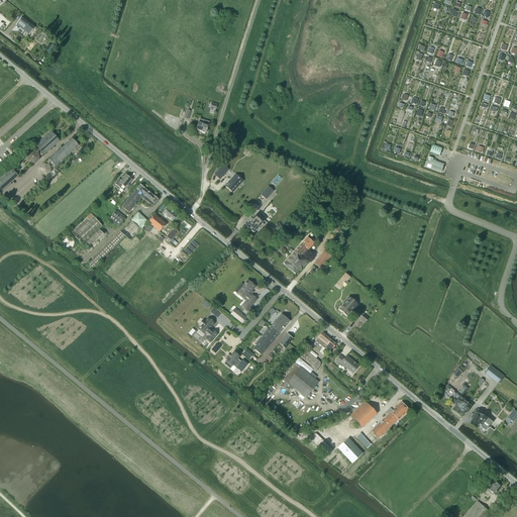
[(34,28),(21,18),(16,24),(29,34),(34,28)]
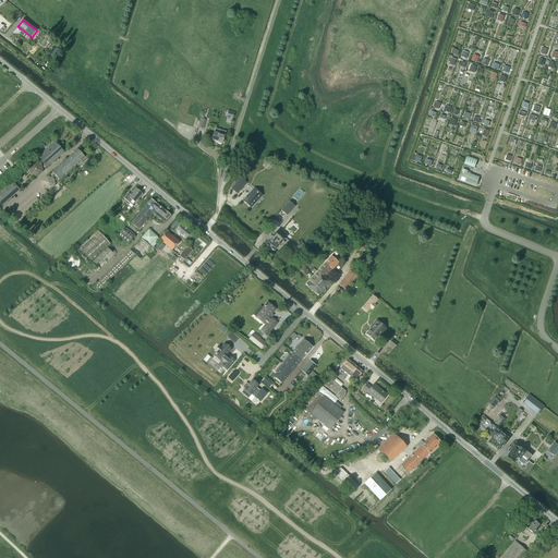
[(222,144),(225,135),(214,132),(210,141),(222,144)]
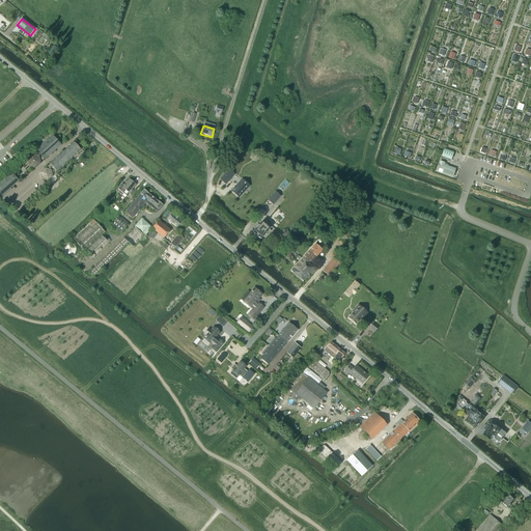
[(54,150),(60,145),(52,135),(36,148),(40,152),(36,156),(32,155),(27,159),(29,166),(35,168),(40,163),(38,157),(40,154),(45,159),(52,152),(53,154),(55,151),(54,150)]
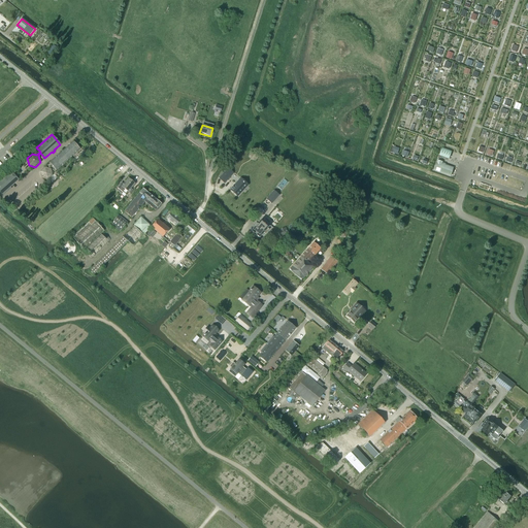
[(56,170),(79,150),(73,141),(48,163),(56,170)]
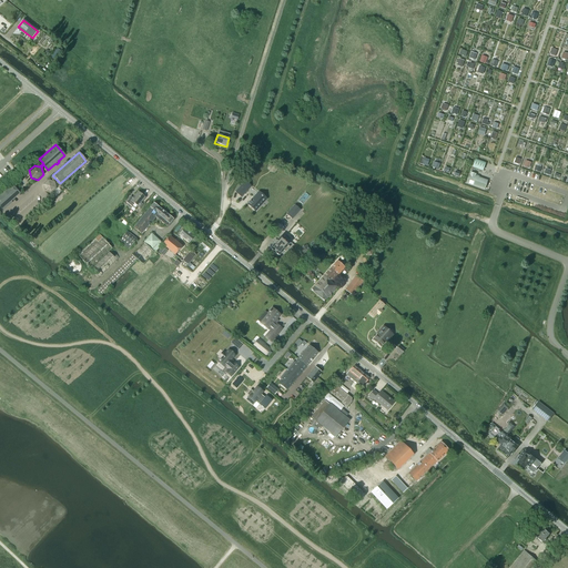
[(473,168),(484,171),(486,163),(475,160),(473,168)]
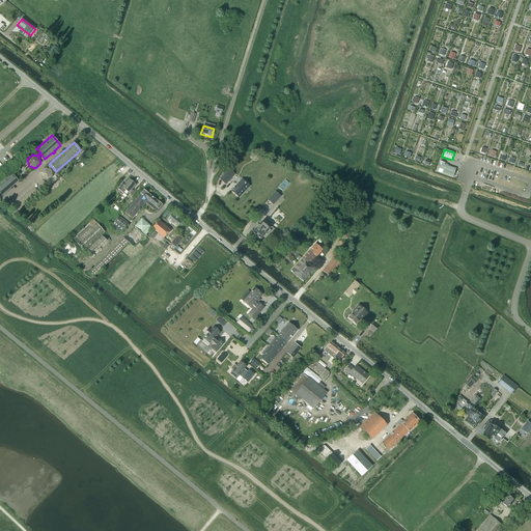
[(453,176),(456,169),(444,165),(445,163),(440,162),(437,171),(453,176)]
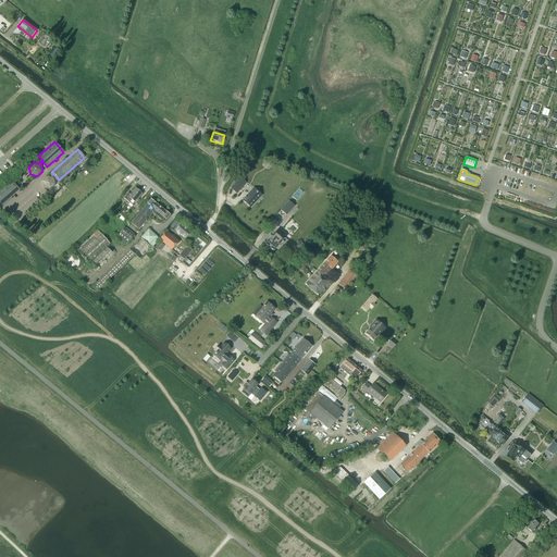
[(54,185),(53,178),(47,176),(41,181),(44,187),(49,190),(54,185)]
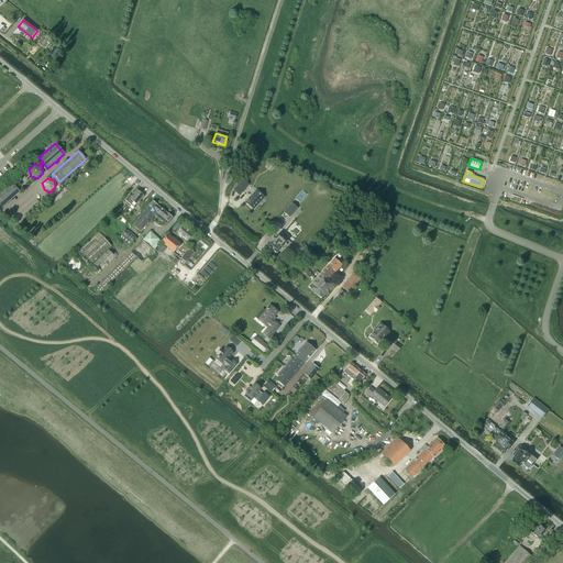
[(0,205),(2,207),(20,192),(10,183),(0,190),(0,205)]
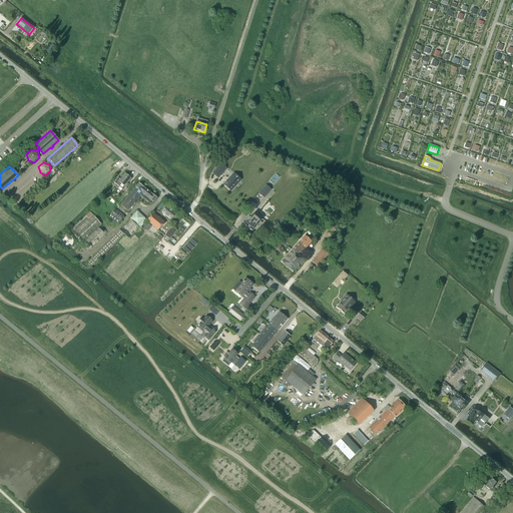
[(120,185),(128,174),(125,172),(118,180),(119,181),(118,184),(120,185)]
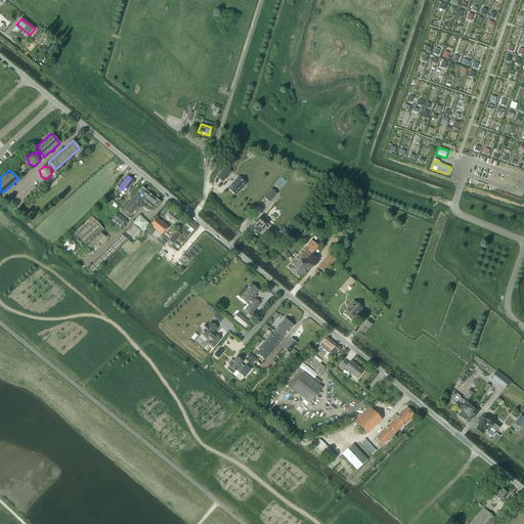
[(130,186),(135,181),(131,178),(123,189),(125,191),(126,188),(128,190),(128,189),(130,190),(132,188),(130,186)]
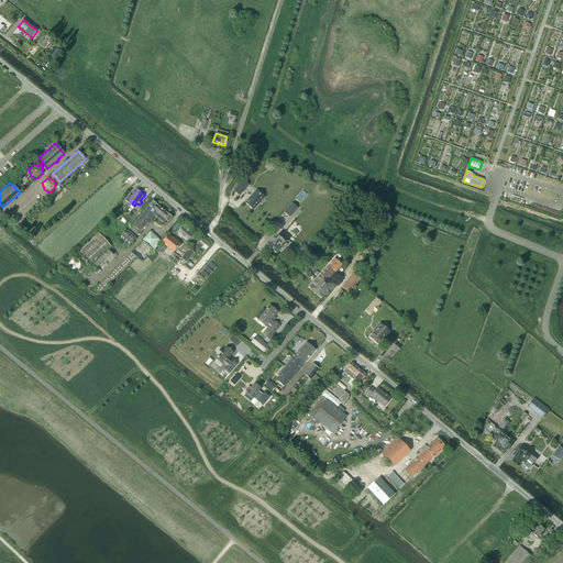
[(256,191),(245,202),(253,209),(264,198),(256,191)]
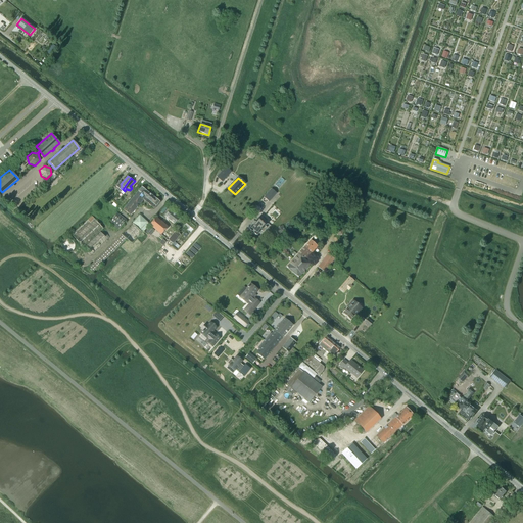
[(130,216),(143,199),(142,198),(147,192),(141,187),(123,209),(124,210),(130,216)]
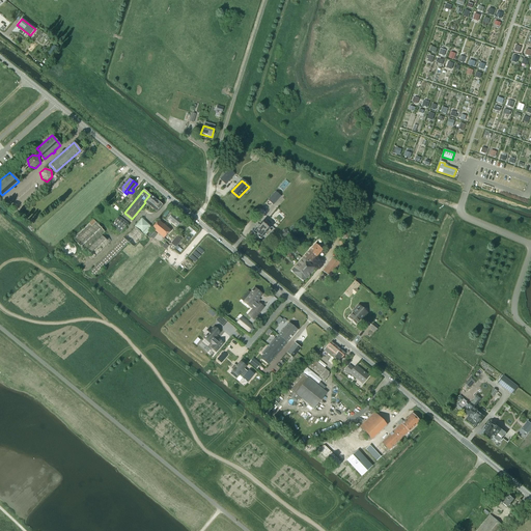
[(150,206),(156,200),(149,195),(144,201),(145,202),(150,206)]
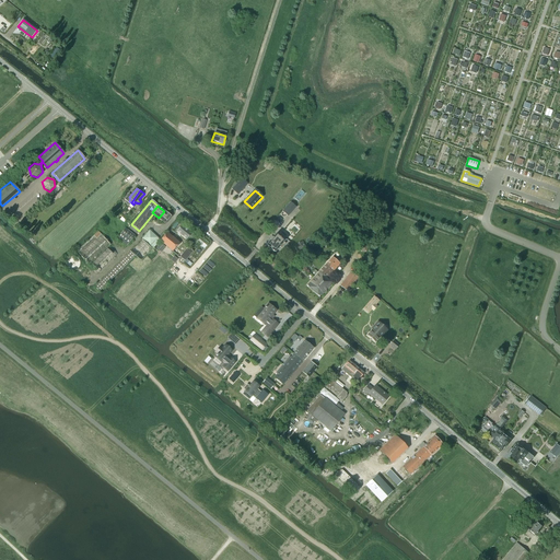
[(165,223),(171,216),(164,211),(159,218),(160,219),(159,220),(161,222),(162,221),(165,223)]
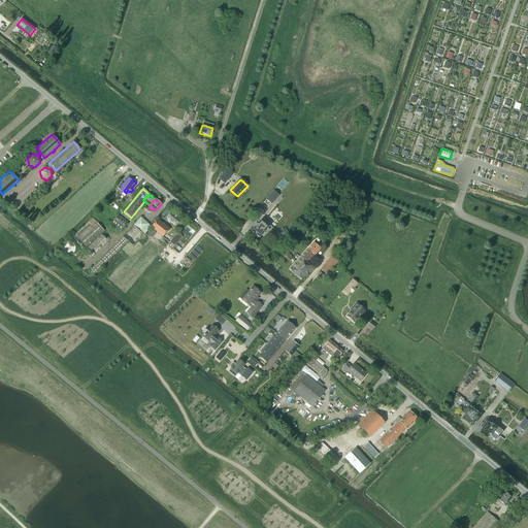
[(125,212),(124,211),(119,207),(114,212),(118,216),(121,218),(125,212)]
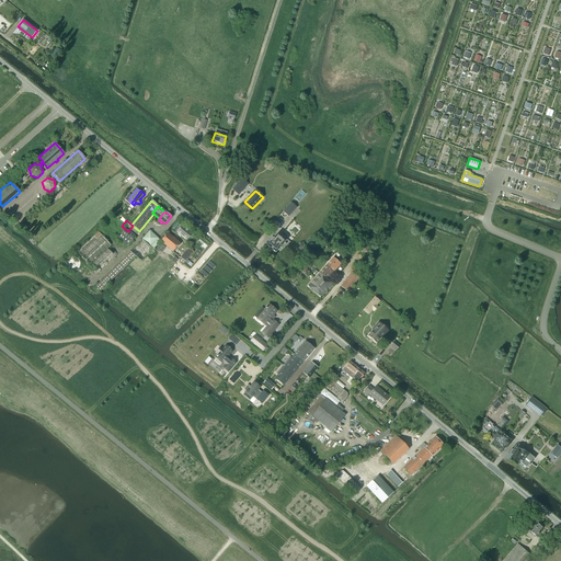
[(192,233),(183,226),(178,232),(186,240),(192,233)]
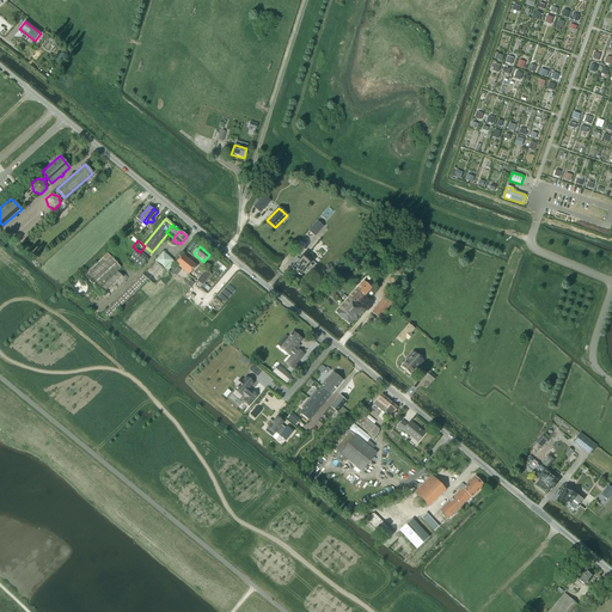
[(139,269),(146,258),(146,257),(140,252),(136,250),(128,261),(139,269)]
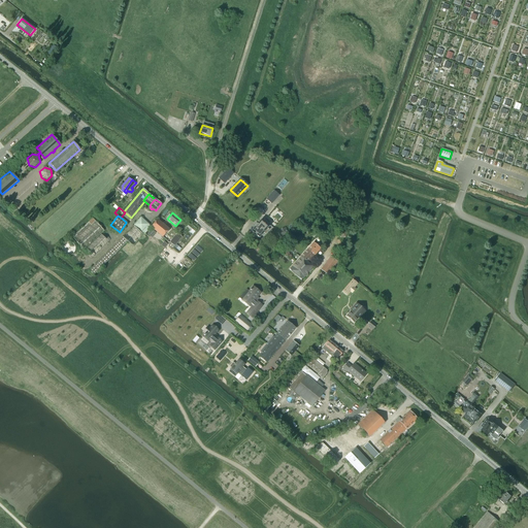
[(149,225),(140,218),(134,225),(141,232),(149,225)]
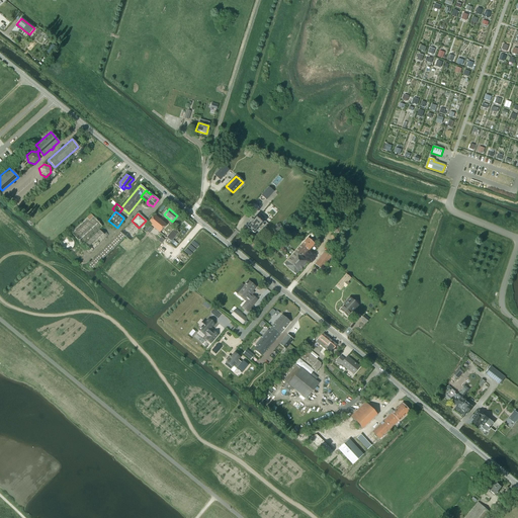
[(82,245),(102,227),(91,214),(71,233),(82,245)]
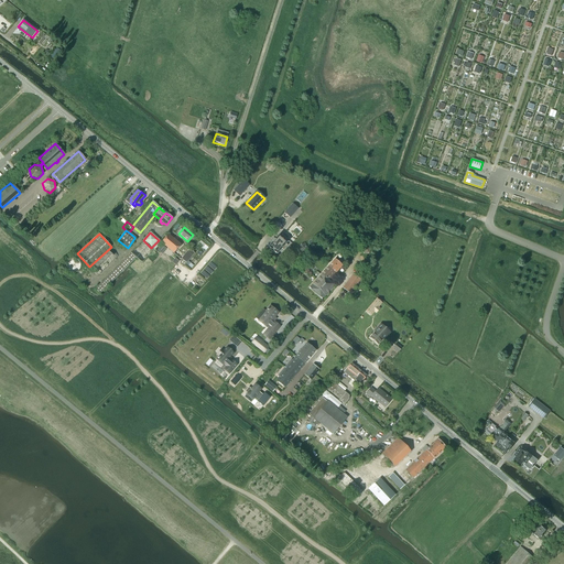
[(174,253),(181,245),(169,234),(159,245),(161,248),(164,245),(174,253)]
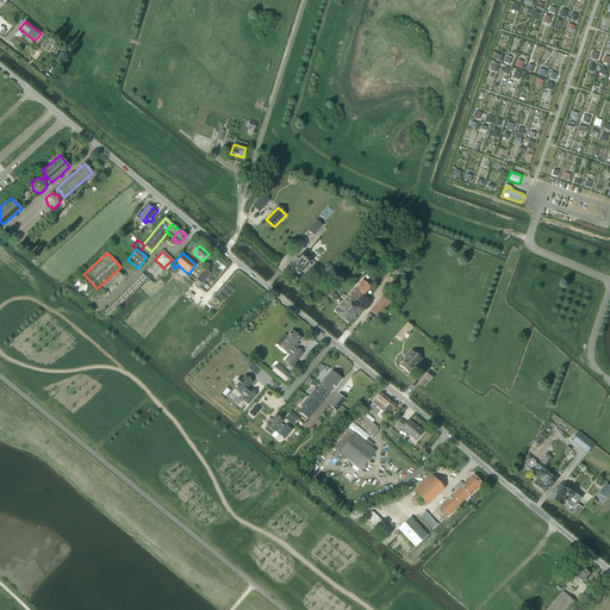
[(304,256),(302,254),(291,267),(293,269),(292,269),(296,273),(297,272),(299,274),(305,268),(306,271),(311,265),(309,263),(311,262),(309,260),(310,257),(305,254),(304,256)]
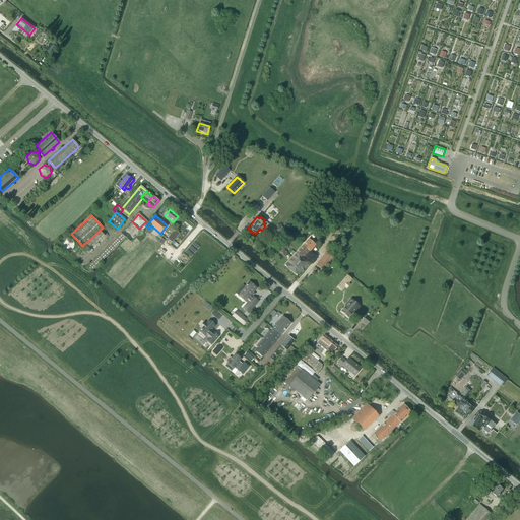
[(131,242),(141,232),(131,222),(111,244),(114,246),(115,245),(117,247),(126,238),(129,241),(131,242)]
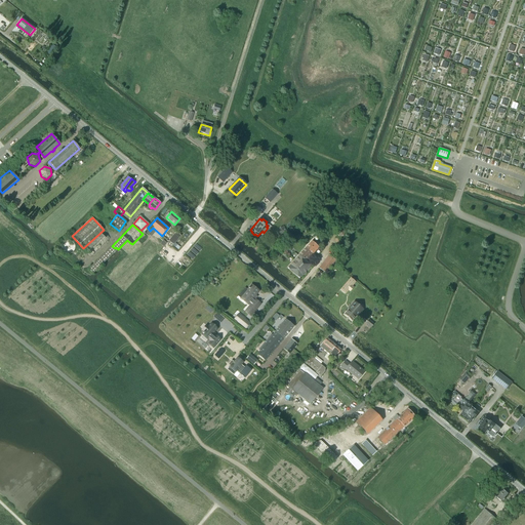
[(168,241),(173,245),(182,236),(176,232),(168,241)]
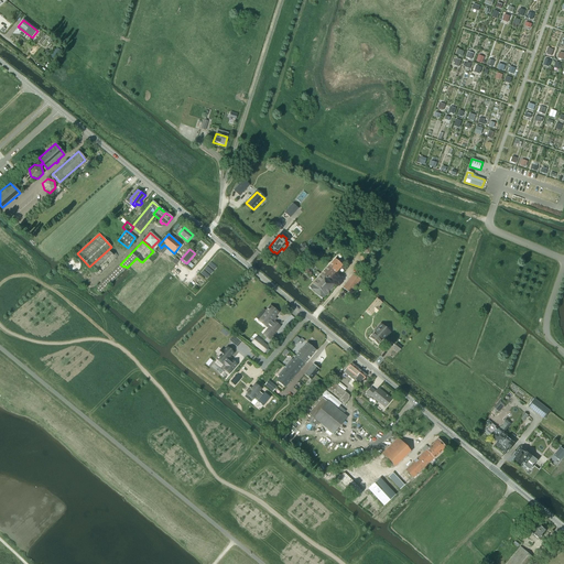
[(99,273),(116,259),(108,250),(91,266),(99,273)]
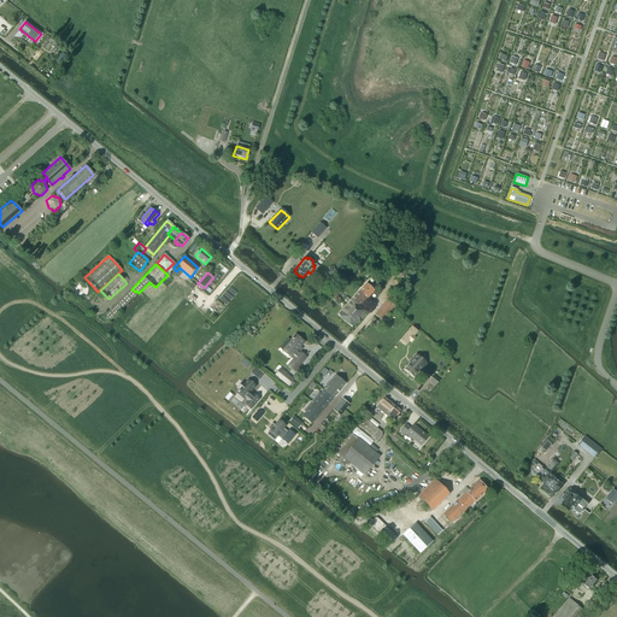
[(82,283),(81,283),(80,283),(77,283),(76,283),(75,285),(75,286),(74,286),(72,287),(72,289),(72,291),(72,292),(72,293),(72,294),(74,295),(75,297),(76,298),(77,298),(78,299),(80,299),(81,299),(82,299),(83,298),(84,298),(86,297),(87,295),(87,294),(88,293),(88,292),(88,291),(88,288),(87,287),(87,286),(86,285),(84,285),(83,283),(82,283)]
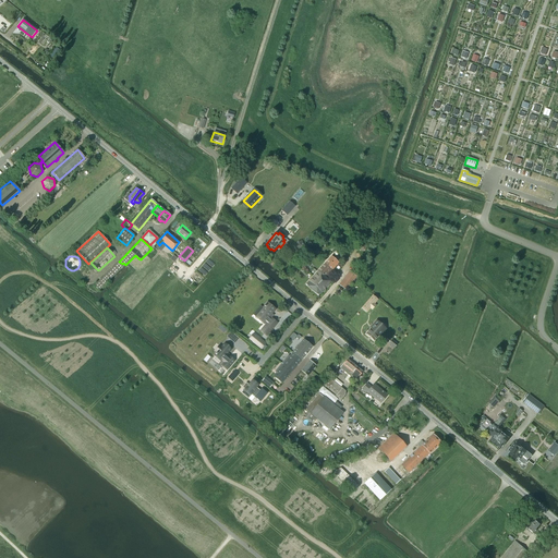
[(331,270),(339,263),(331,256),(325,263),(328,266),(327,266),(331,270)]
